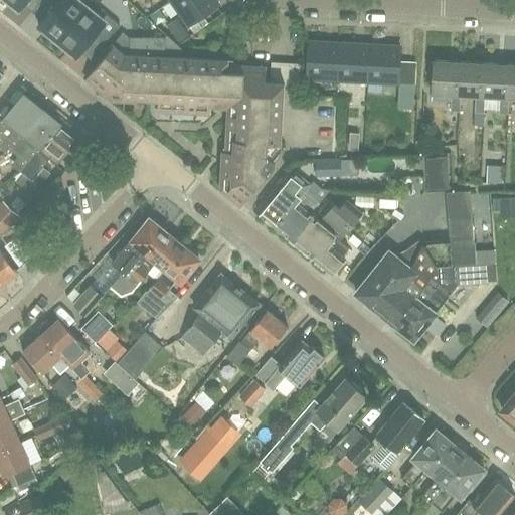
[(6,0),(19,10),(27,0),(6,0)]
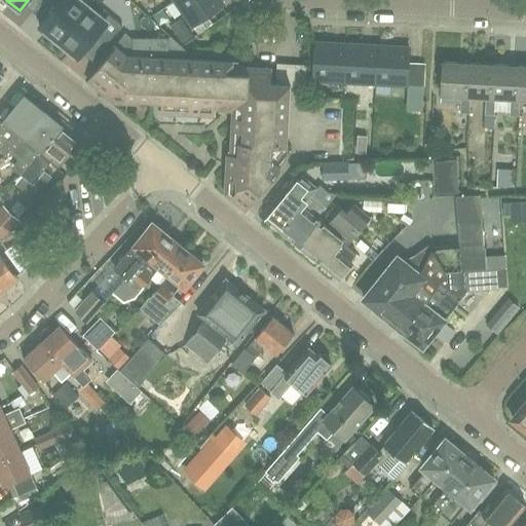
[(39,26),(59,42),(88,6),(80,0),(48,0),(55,6),(39,26)]
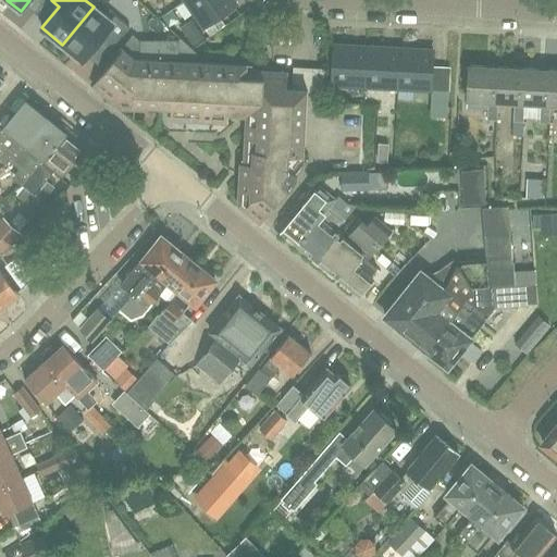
[(233,0),(185,0),(205,27),(237,4),(233,0)]
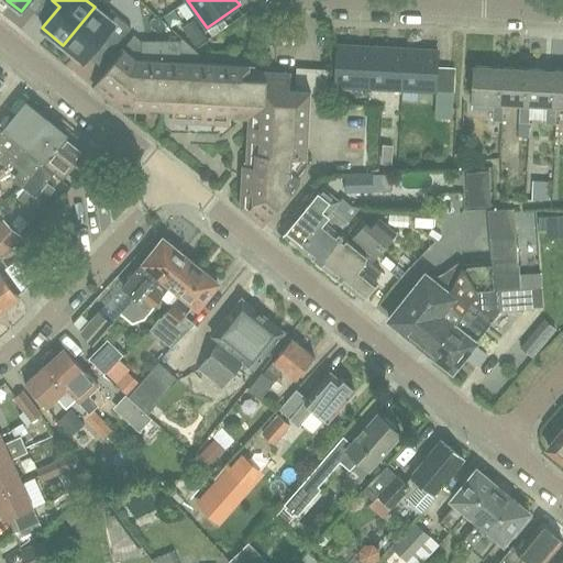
[(63,45),(85,63),(101,41),(112,50),(131,28),(110,10),(106,15),(95,7),(63,45)]
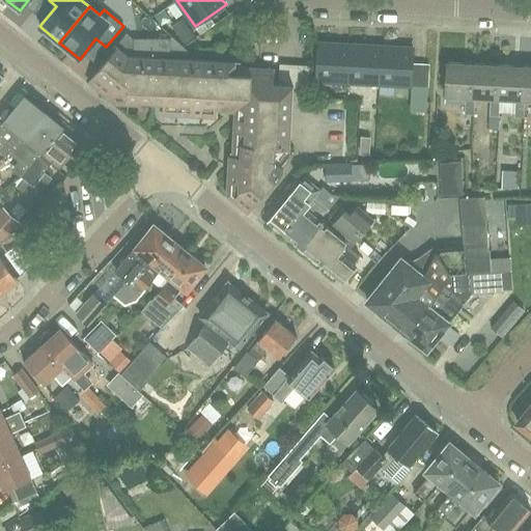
[(348,83),(351,46),(318,44),(316,81),(348,83)]
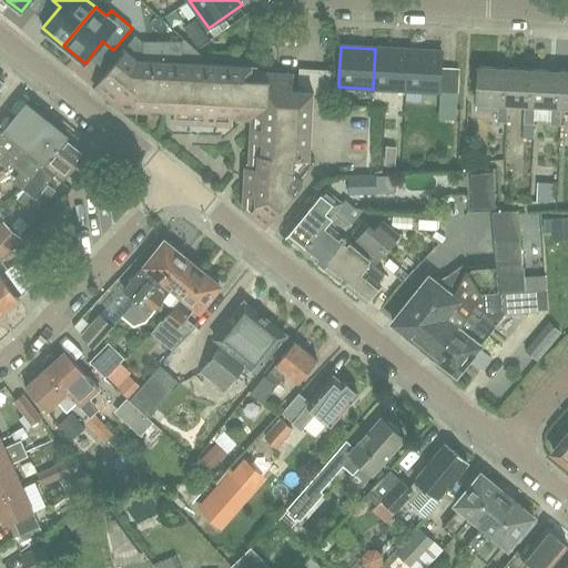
[(405,91),(408,51),(375,49),(373,89),(405,91)]
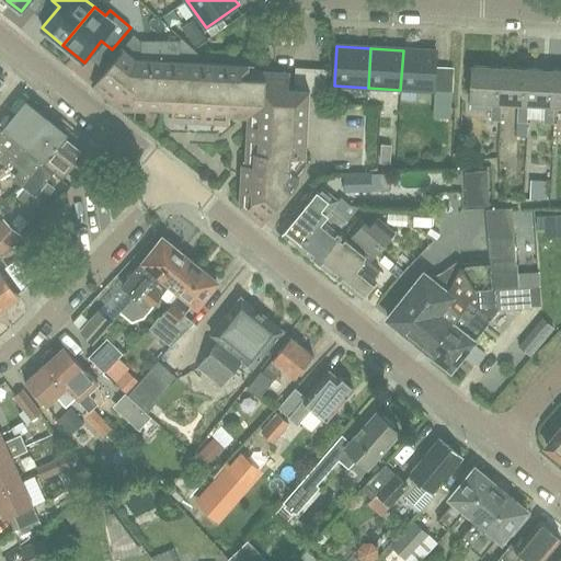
[(403,50),(400,90),(434,92),(436,52),(403,50)]
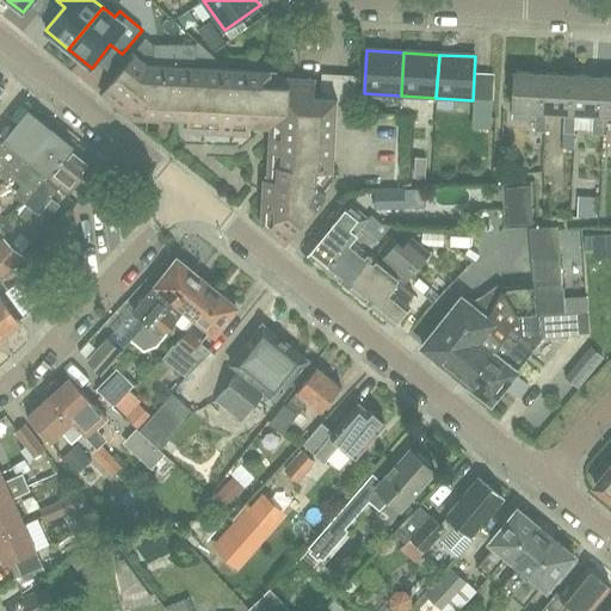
[(321,98),(315,98),(316,81),(149,71),(133,56),(105,91),(131,112),(134,111),(147,111),(146,117),(187,118),(187,131),(248,135),(250,122),(271,123),(266,222),(289,241),(333,187),(338,100),(356,102),(357,75),(322,74),(321,98)]
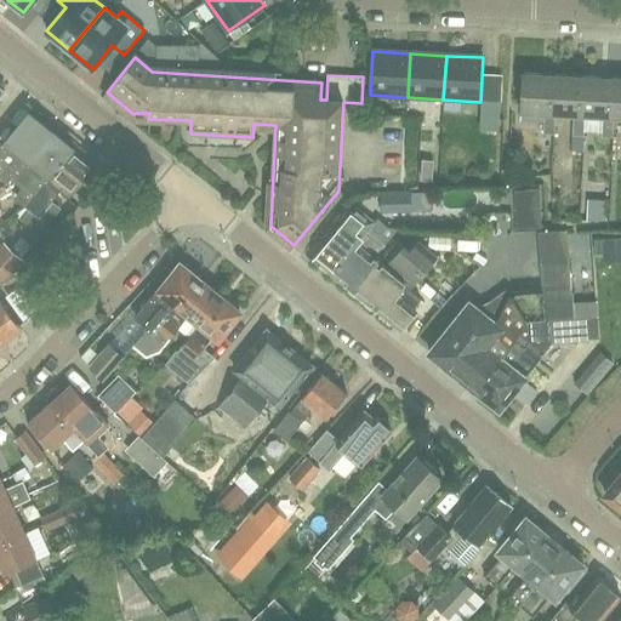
[(519,113),(543,114),(542,135),(554,136),(556,115),(550,114),(551,77),(522,75),(519,113)]
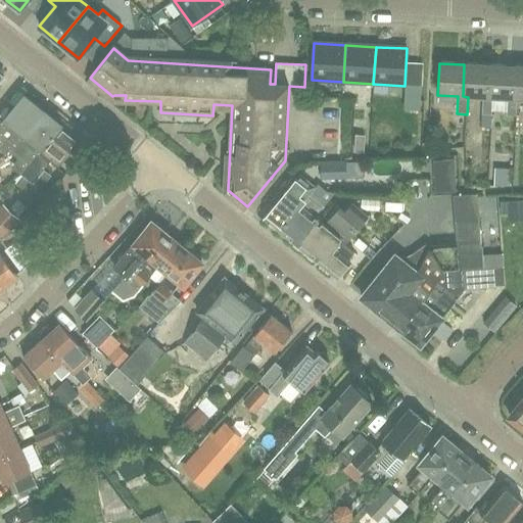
[(487,98),(488,65),(464,64),(463,96),(468,97),(482,97),(481,114),(480,126),(490,128),(491,115),(492,98),(487,98)]
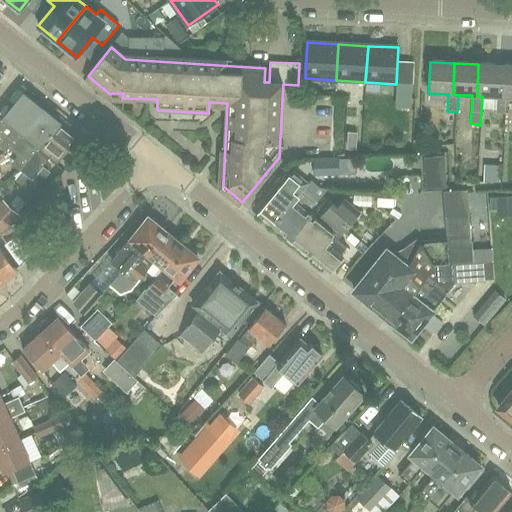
[(501,96),(503,65),(478,64),(477,96),(482,96),(496,97),(495,114),(505,114),(506,97),(501,96)]
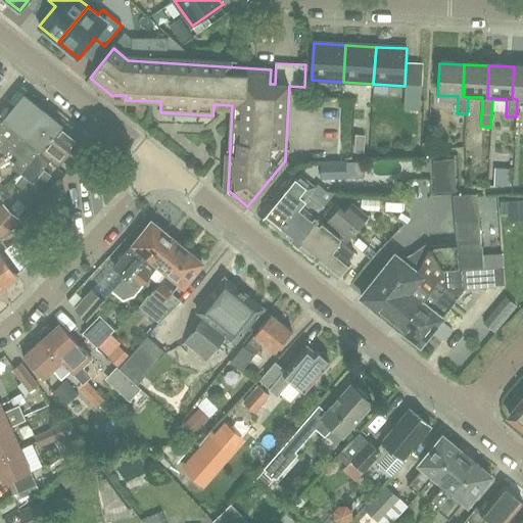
[(522,66),(514,66),(512,98),(517,99),(522,98),(522,66)]
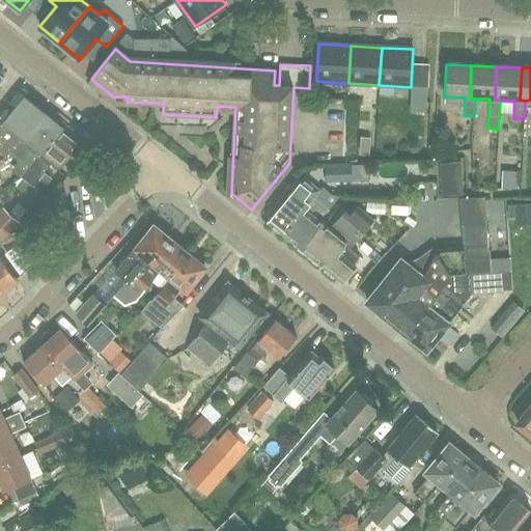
[(21,140),(44,113),(25,98),(2,126),(0,123),(0,142),(2,144),(0,146),(0,151),(5,157),(8,154),(10,155),(12,152),(10,150),(20,139),(21,140)]
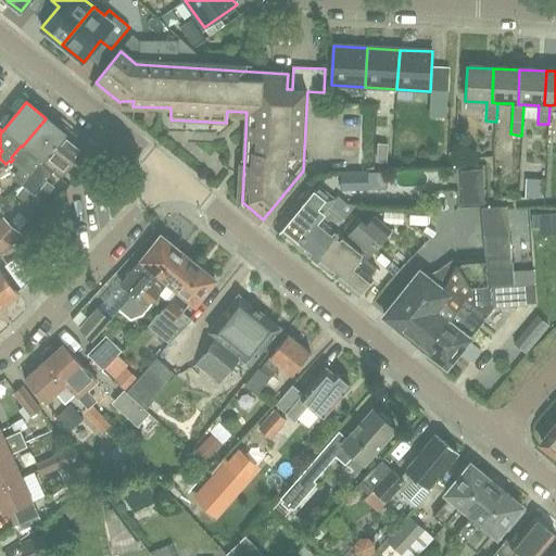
[(22,184),(63,134),(46,118),(22,147),(21,146),(11,158),(13,160),(11,162),(19,169),(12,178),(20,185),(22,184)]
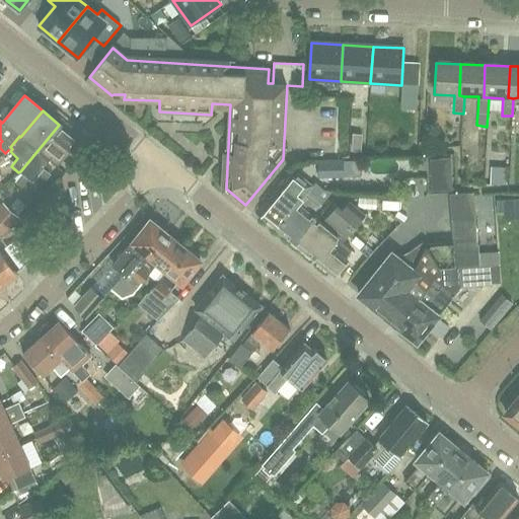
[(20,171),(18,172),(19,173),(21,171),(32,181),(50,161),(56,166),(79,139),(63,125),(62,126),(59,125),(20,171)]
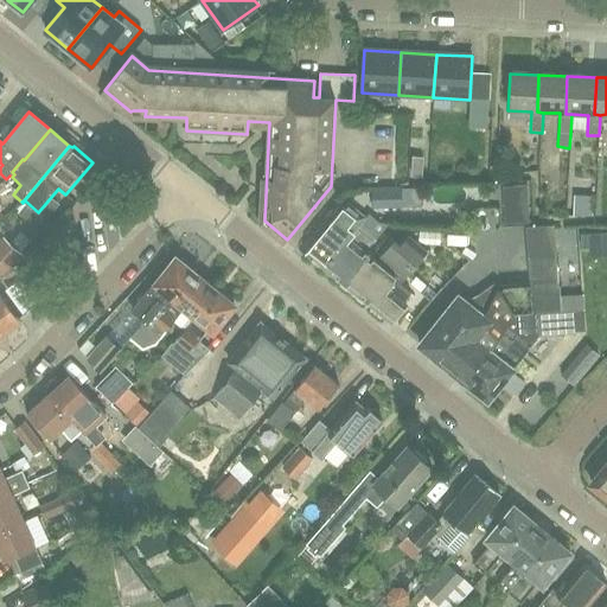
[(498,183),(499,222),(534,221),(531,181),(498,183)]
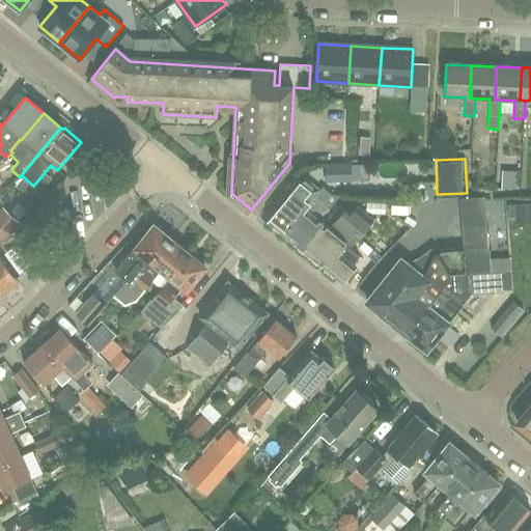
[(325,183),(351,182),(351,164),(325,164),(325,183)]
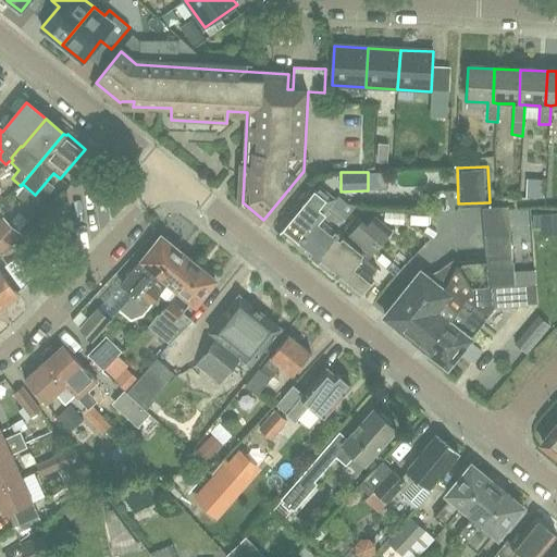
[(337,200),(350,202),(339,195),(336,199),(331,195),(321,186),(317,192),(313,189),(295,211),(297,213),(282,232),(299,246),(337,200)]
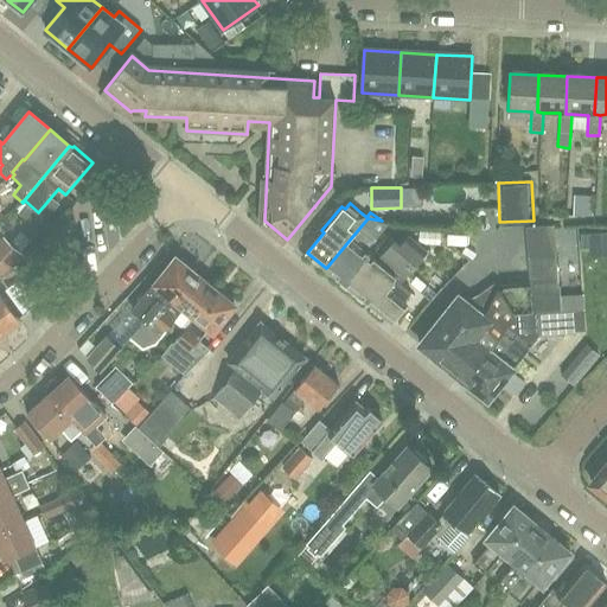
[(388,225),(382,221),(368,218),(326,268),(343,282),(355,267),(363,273),(374,260),(357,246),(362,240),(371,247),(379,236),(388,225)]
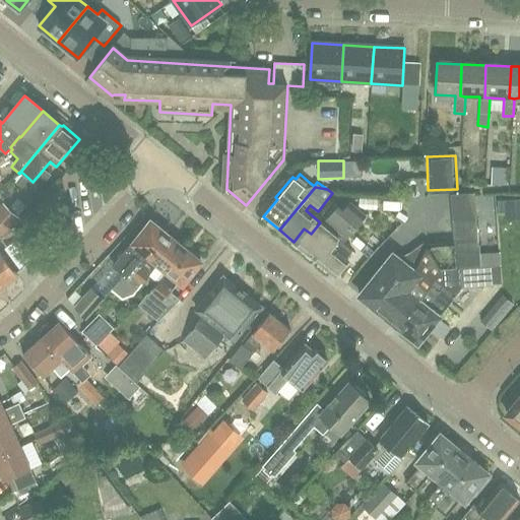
[(4,240),(19,222),(17,220),(19,217),(2,203),(0,205),(0,236),(2,238),(4,240)]
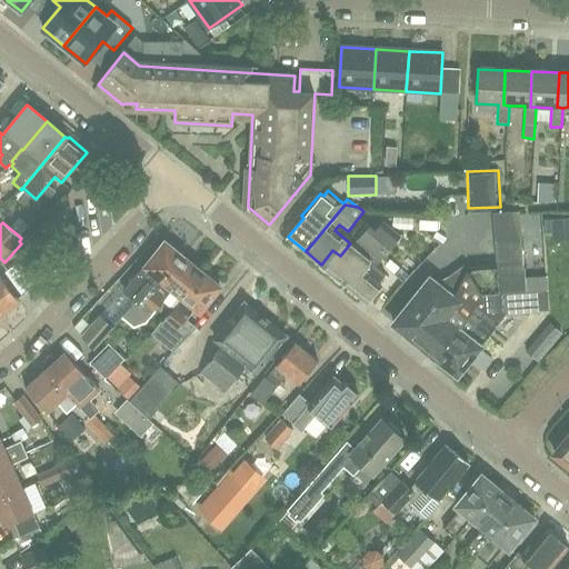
[(377,257),(380,260),(381,261),(383,257),(401,237),(387,225),(380,225),(376,229),(371,225),(358,240),(368,249),(377,257)]
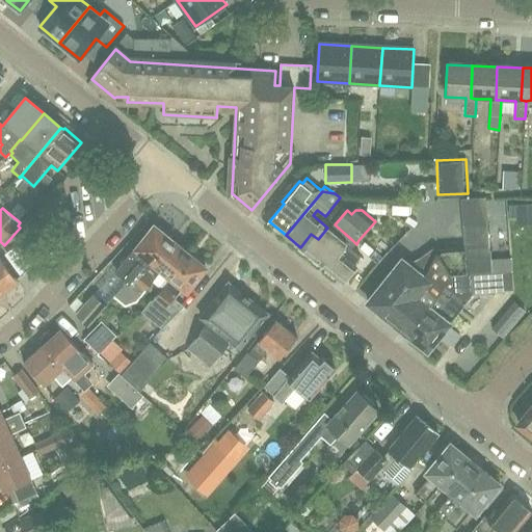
[(473,275),(491,274),(489,259),(488,251),(489,251),(487,224),(462,225),(464,253),(441,255),(425,274),(423,277),(403,262),(369,303),(408,335),(442,293),(456,277),(473,276),(473,275)]
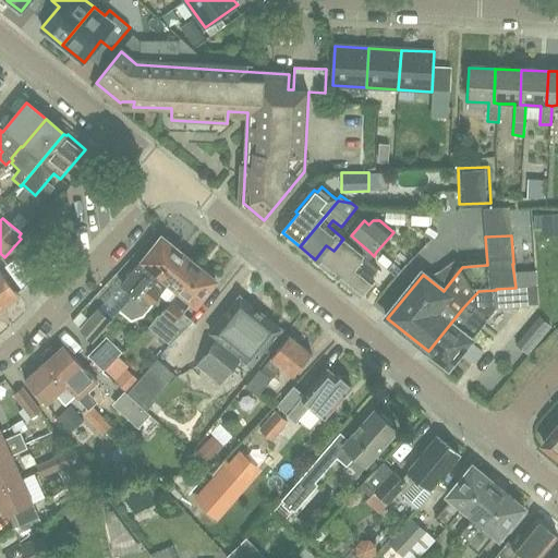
[(161,276),(181,252),(172,244),(173,242),(167,237),(166,239),(162,237),(137,267),(136,266),(121,284),(137,299),(138,299),(159,274),(161,276)]
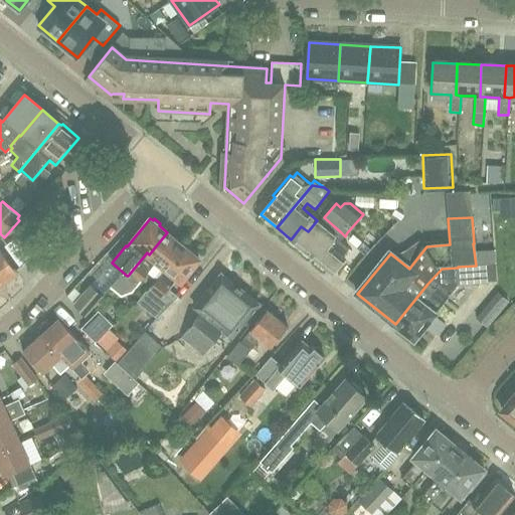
[(329,230),(317,220),(308,231),(301,226),(291,239),(333,274),(346,258),(344,256),(349,248),(340,240),(344,235),(341,232),(333,225),(329,230)]
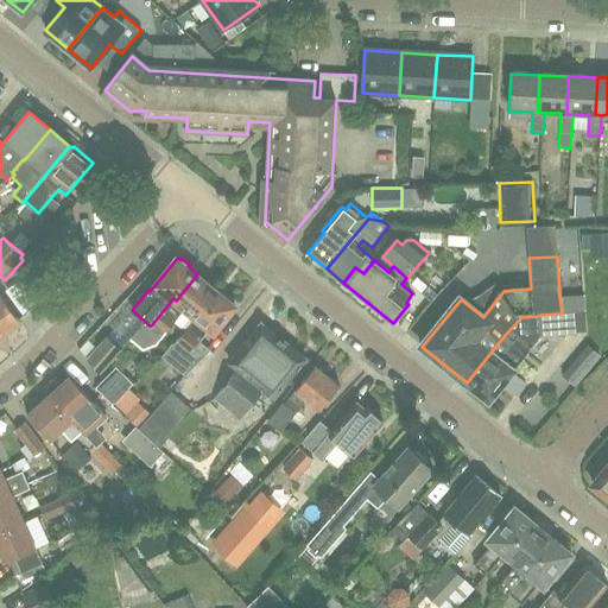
[(197,274),(176,301),(173,298),(151,325),(150,325),(138,329),(128,340),(143,350),(156,344),(166,331),(166,333),(185,309),(195,316),(216,290),(213,287),(215,285),(209,280),(207,283),(197,274)]
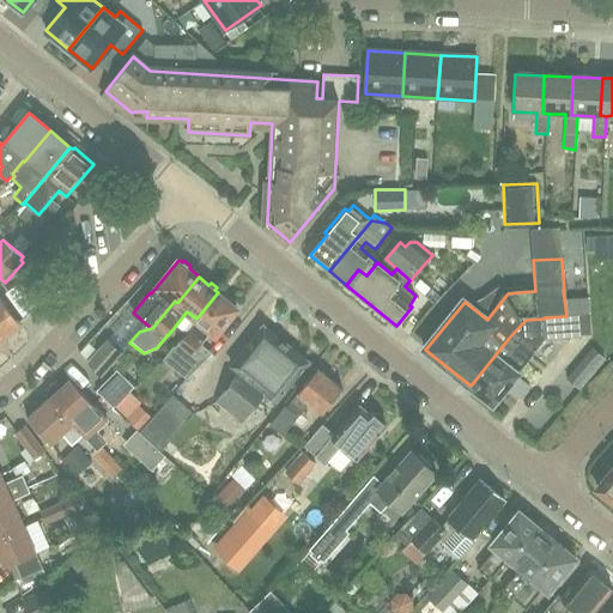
[(435,303),(441,296),(430,287),(425,295),(435,303)]
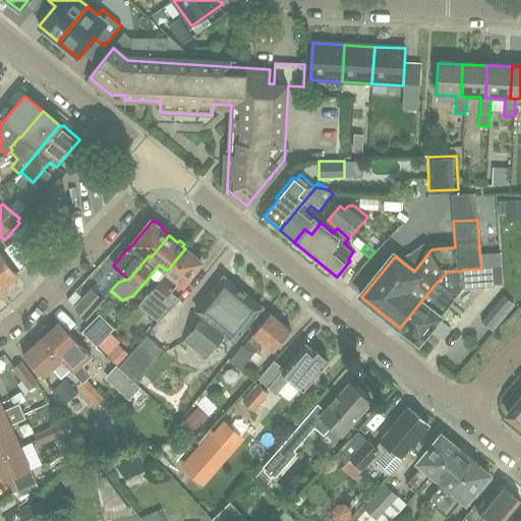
[(185,248),(167,271),(168,273),(150,296),(139,305),(159,322),(175,304),(168,297),(180,282),(184,285),(203,263),(199,261),(201,258),(196,253),(194,255),(185,248)]
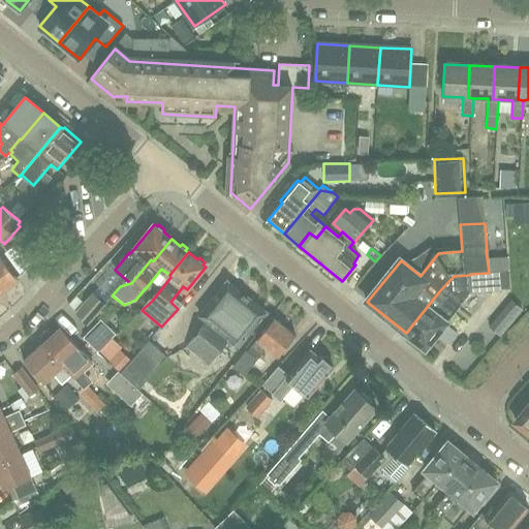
[(0,292),(19,280),(0,255),(0,292)]
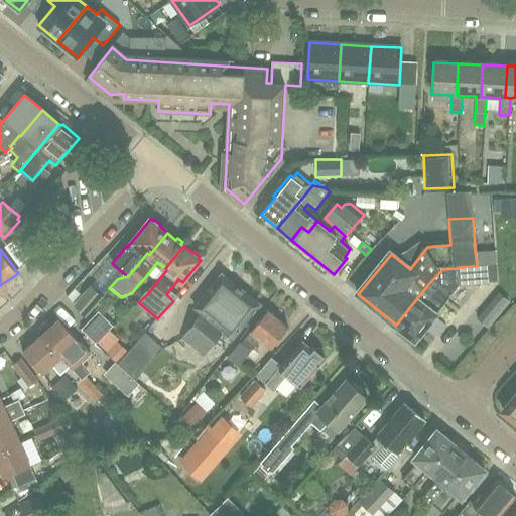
[(497,264),(496,250),(475,251),(477,266),(488,265),(497,264)]
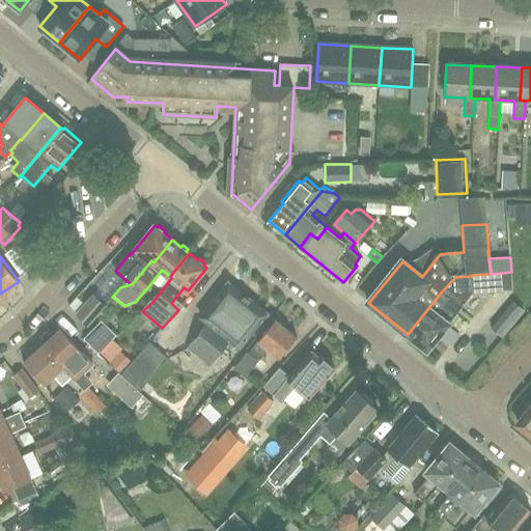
[(472,276),(473,292),(473,295),(503,292),(502,273),(491,274),(472,275),(472,276)]
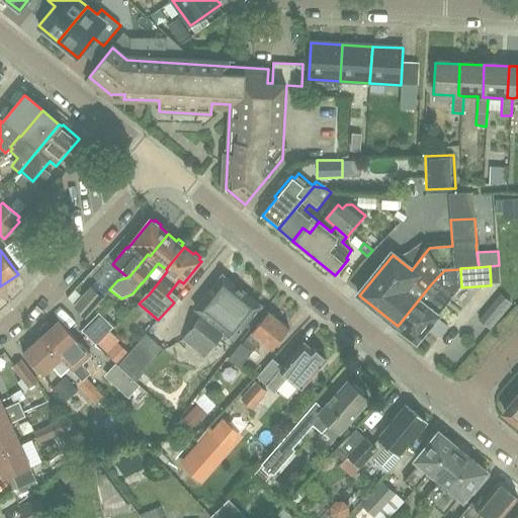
[(452,295),(461,285),(460,269),(444,270),(430,285),(438,291),(441,286),(452,295)]
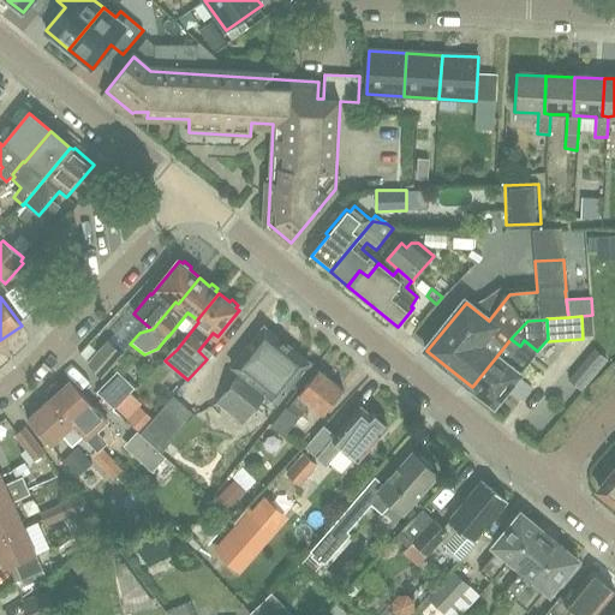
[(276,404),(310,363),(266,327),(233,368),(240,374),(218,402),(243,423),(267,394),(276,404)]
